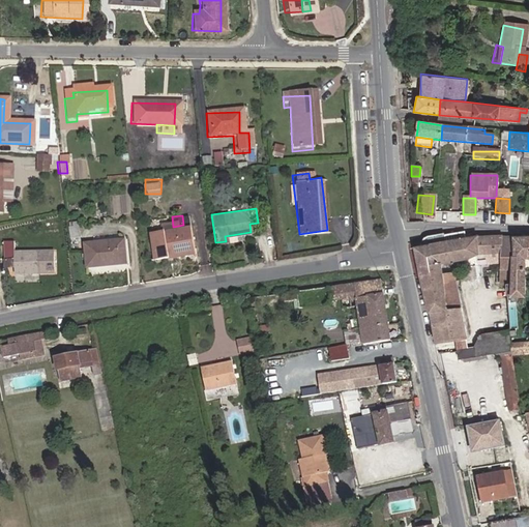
[(173,227),(145,230),(149,256),(188,252),(184,225),(183,225),(173,227)]
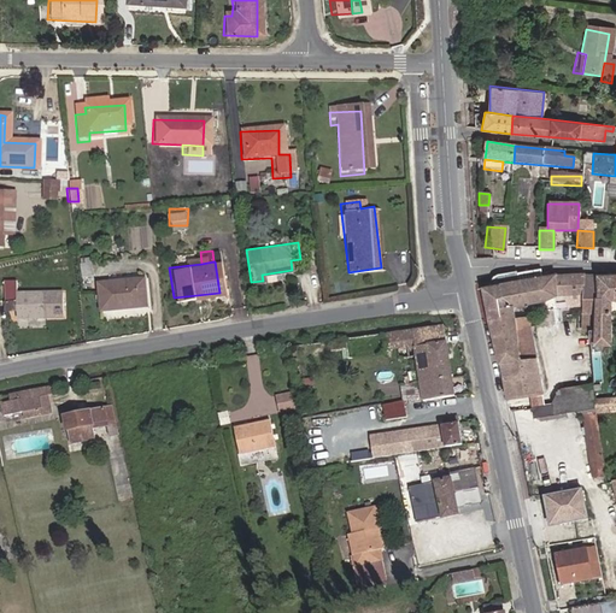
[(584,295),(582,278),(540,277),(540,270),(497,276),(493,283),(492,287),(482,288),(499,364),(500,363),(521,360),(510,304),(552,294),(584,295)]
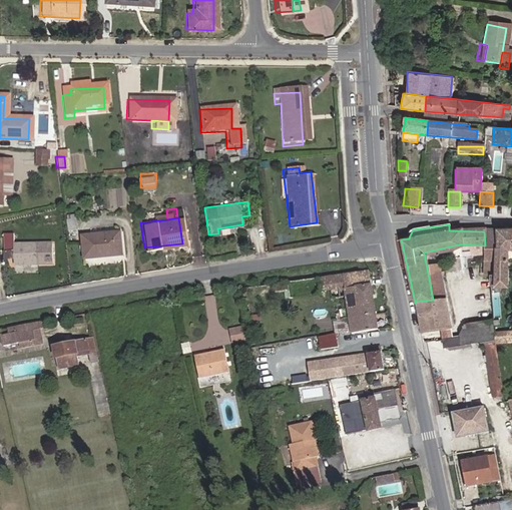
[(115,227),(78,231),(81,255),(118,249),(115,227)]
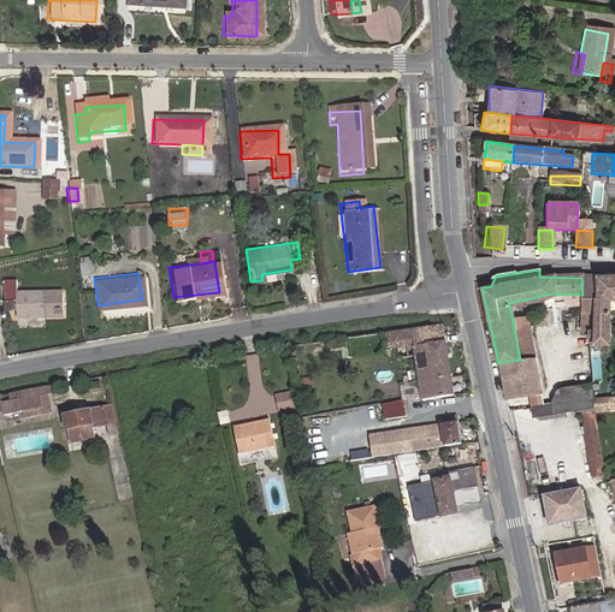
[(0,297),(11,296),(13,313),(60,307),(57,281),(10,286),(9,275),(0,275),(0,297)]
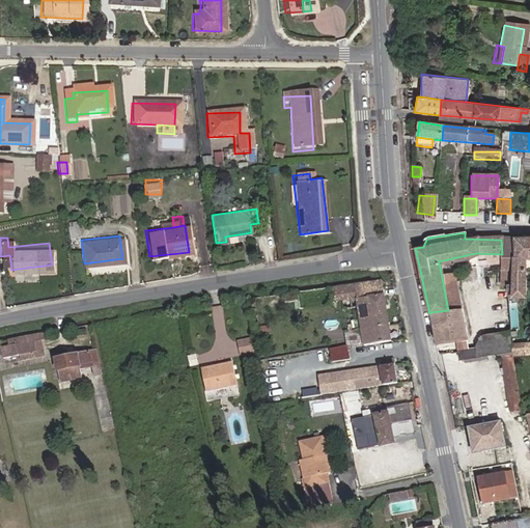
[(514,256),(515,271),(524,272),(525,257),(529,256),(529,238),(514,239),(514,256)]
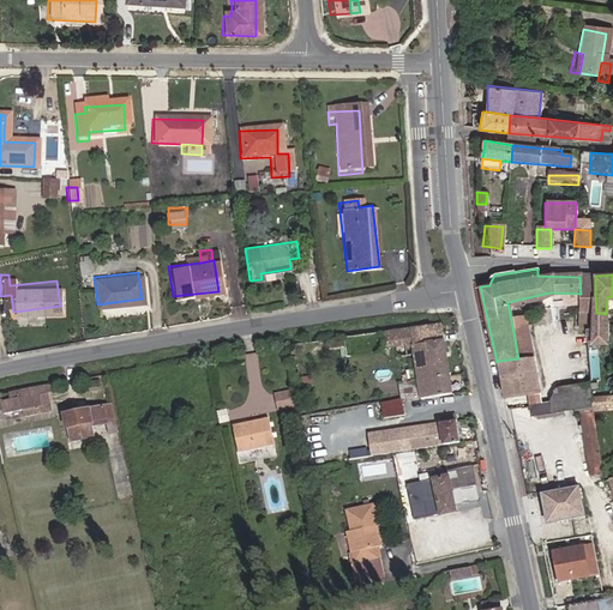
[(582,296),(595,296),(595,276),(580,277),(581,294),(582,296)]
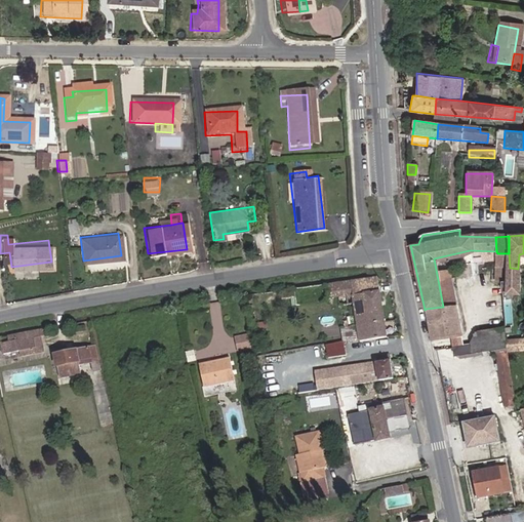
[(509,253),(497,253),(497,268),(505,268),(510,268),(509,253)]
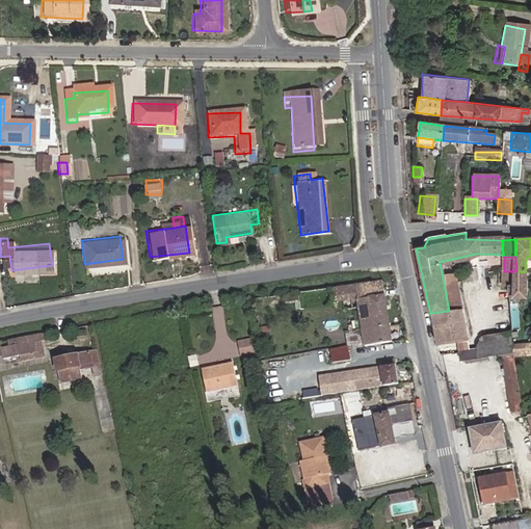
[(508,278),(507,284),(515,284),(516,271),(511,271),(511,276),(508,278)]
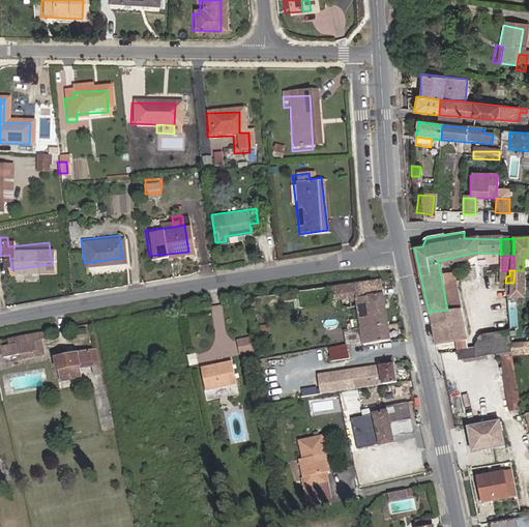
[(523,295),(523,271),(515,270),(513,283),(505,283),(506,291),(506,296),(523,295)]
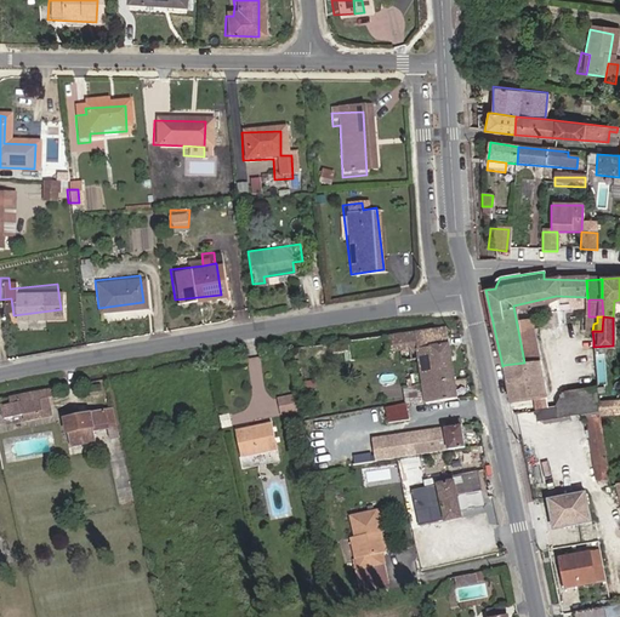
[(431,382),(454,378),(447,325),(436,327),(329,342),(330,350),(346,349),(346,359),(400,352),(402,360),(426,356),(431,382)]
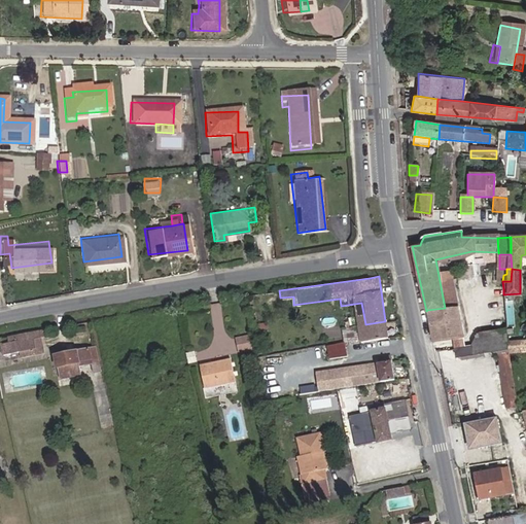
[(445,308),(427,310),(432,340),(434,350),(443,349),(442,339),(452,337),(456,362),(496,356),(504,405),(514,403),(504,355),(507,354),(506,351),(506,342),(501,342),(499,338),(470,343),(468,332),(463,333),(458,306),(445,308)]
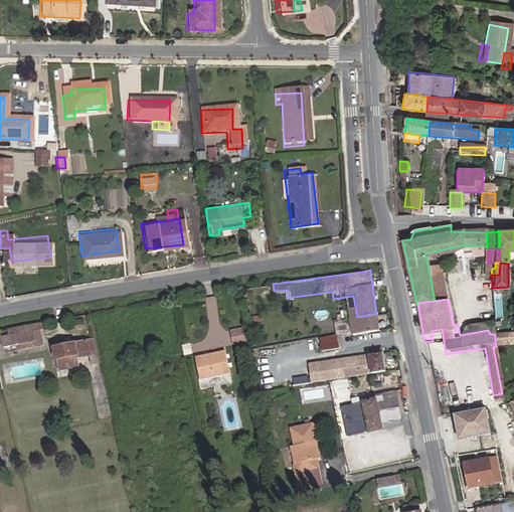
[(376,314),(357,317),(351,318),(353,333),(378,329),(376,314)]
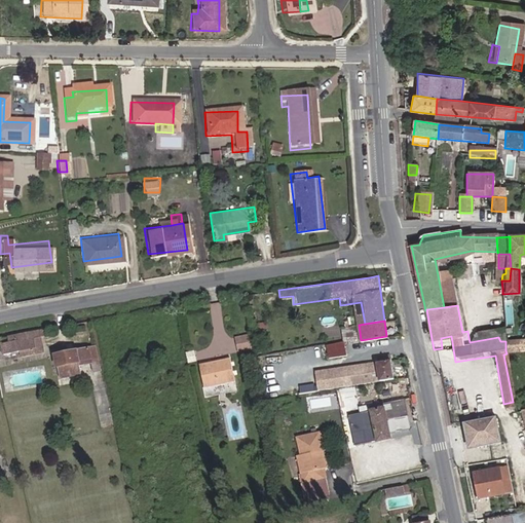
[(359,325),(343,327),(344,340),(345,342),(361,340),(359,325)]
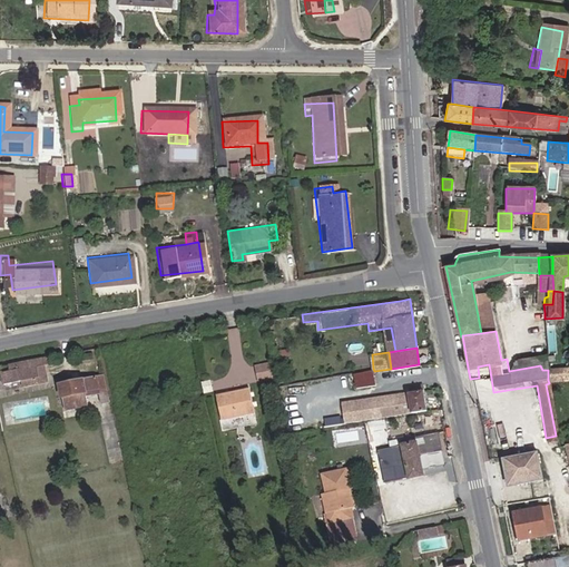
[(40,358),(15,362),(8,363),(6,364),(7,370),(0,371),(0,382),(18,380),(36,377),(35,367),(41,364),(40,358)]
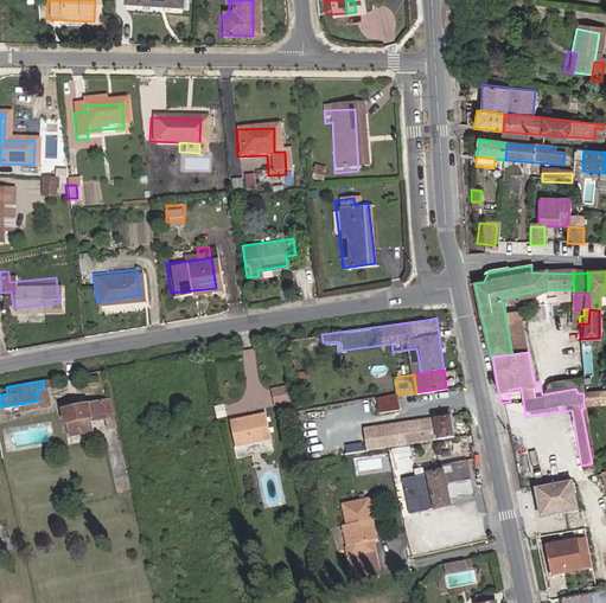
[(286,384),(270,387),(274,403),(289,401),(286,384)]
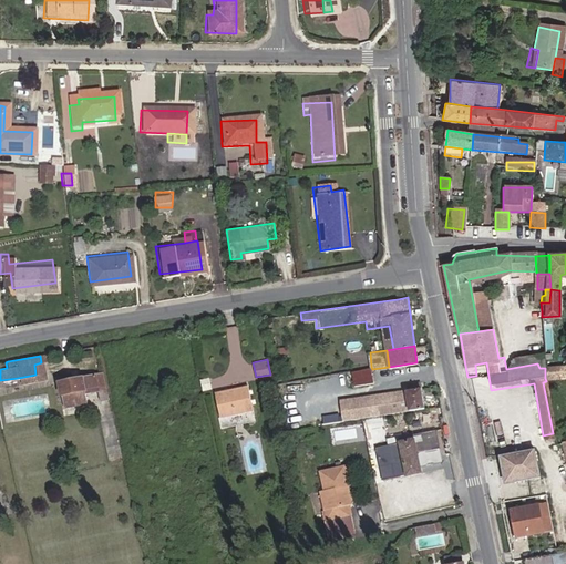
[(35,375),(18,378),(20,385),(44,380),(41,362),(34,365),(35,375)]
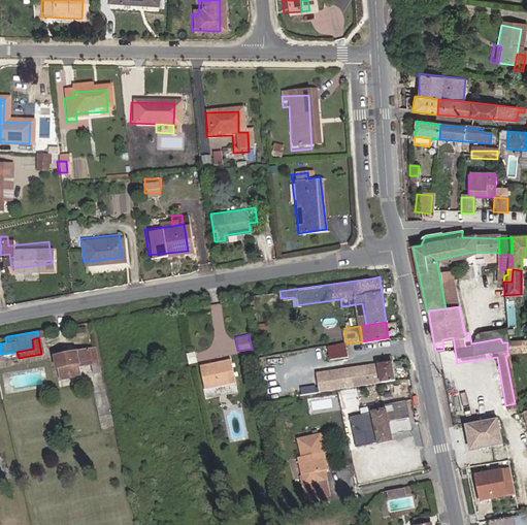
[(524,351),(524,339),(507,340),(507,342),(507,352),(524,351)]
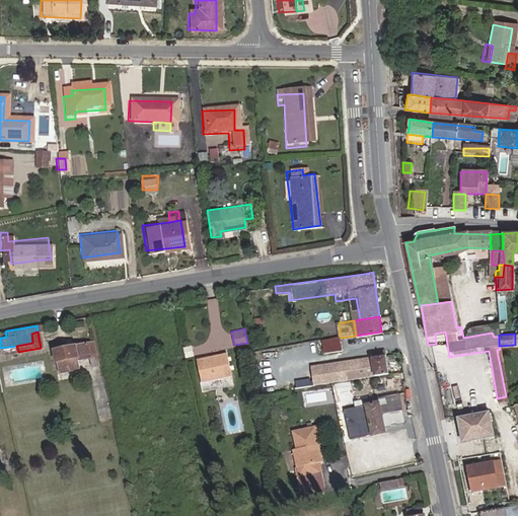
[(342,341),(341,338),(340,336),(321,339),(323,350),(324,356),(343,352),(342,341)]
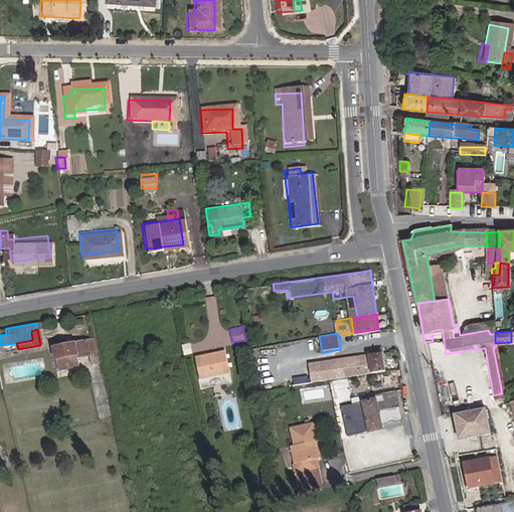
[(96,357),(95,351),(92,338),(50,347),(54,363),(56,368),(82,363),(80,354),(88,353),(90,362),(97,360),(96,357)]
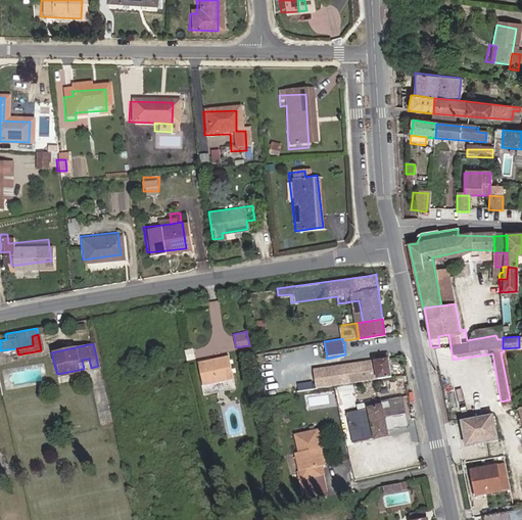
[(316,369),(317,387),(332,385),(334,385),(345,383),(351,382),(367,380),(376,379),(380,378),(390,377),(387,359),(386,351),(374,353),(375,360),(316,369)]
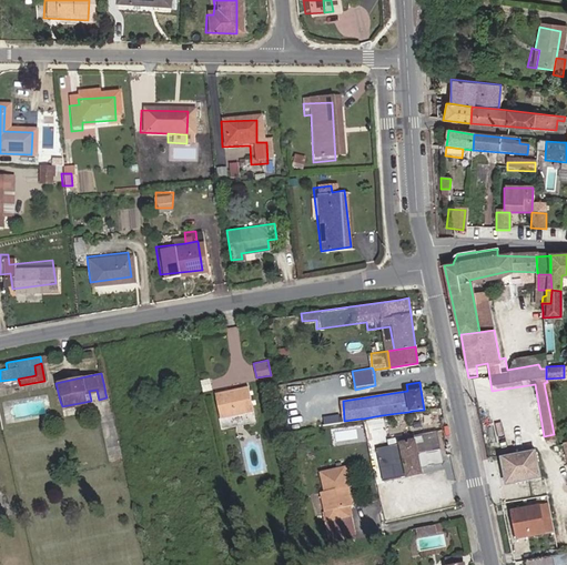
[(214,394),(220,419),(253,411),(247,386),(214,394)]
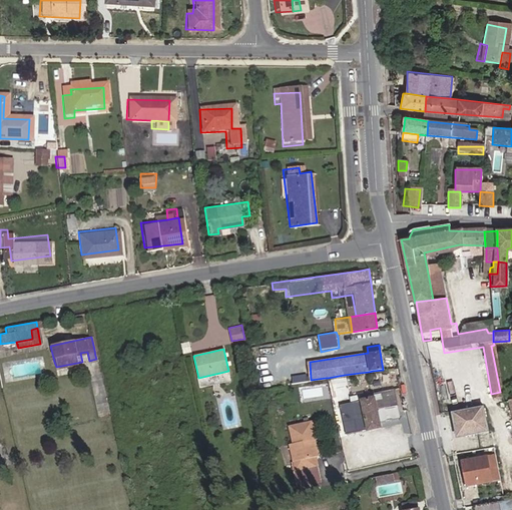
[(383,370),(373,371),(374,380),(387,379),(386,370),(383,370)]
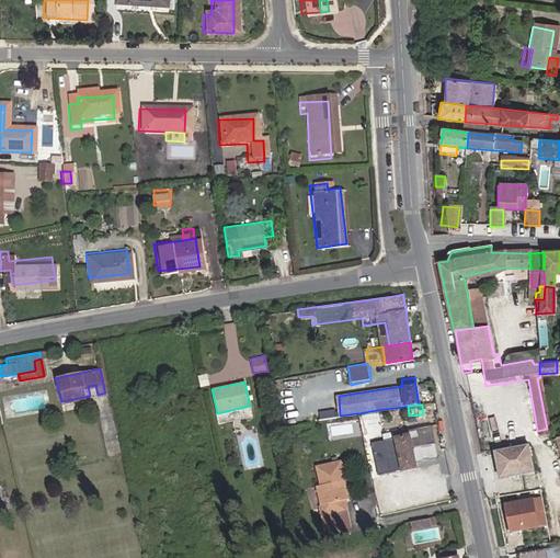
[(377,410),(370,411),(375,434),(383,433),(377,410)]
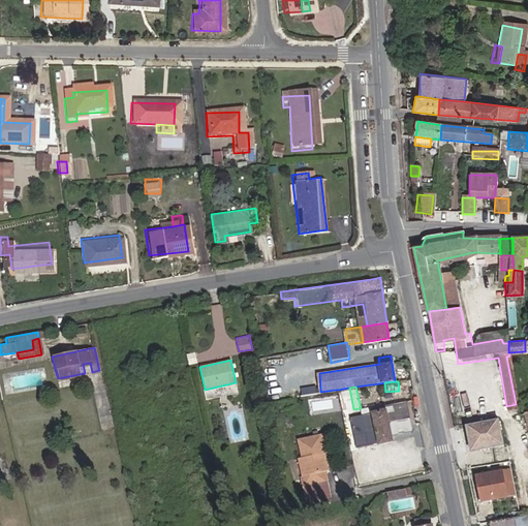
[(343,412),(353,409),(349,388),(338,390),(343,412)]
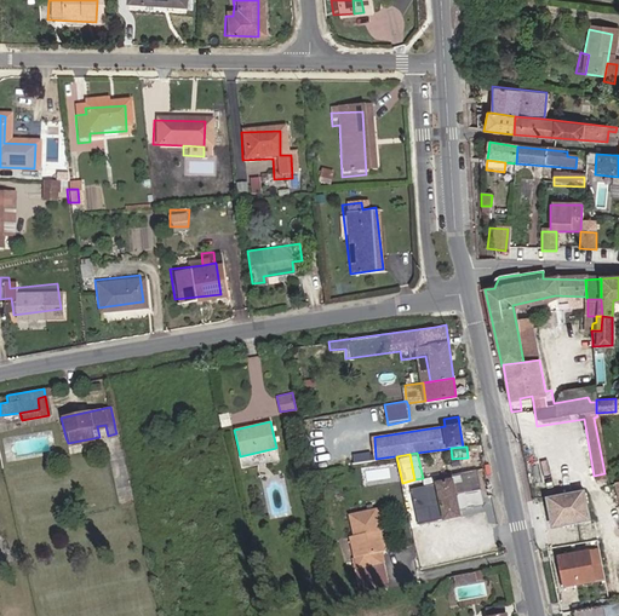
[(451,478),(424,484),(433,520),(458,516),(456,508),(480,504),(473,471),(450,476),(451,478)]
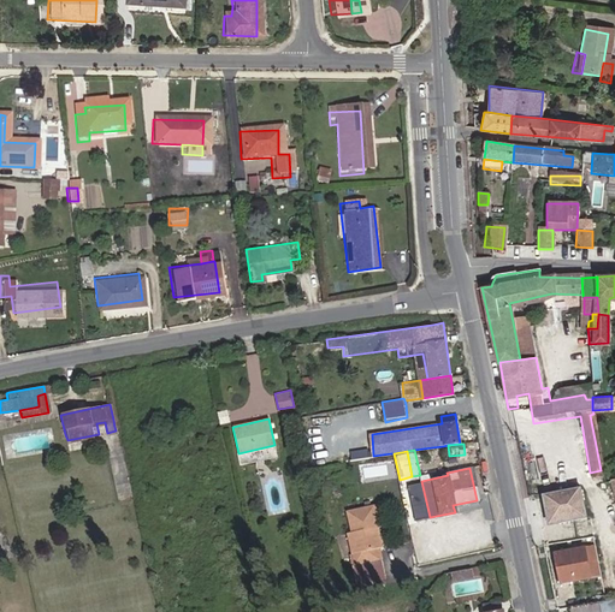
[(579,489),(542,495),(545,516),(557,523),(585,518),(579,489)]
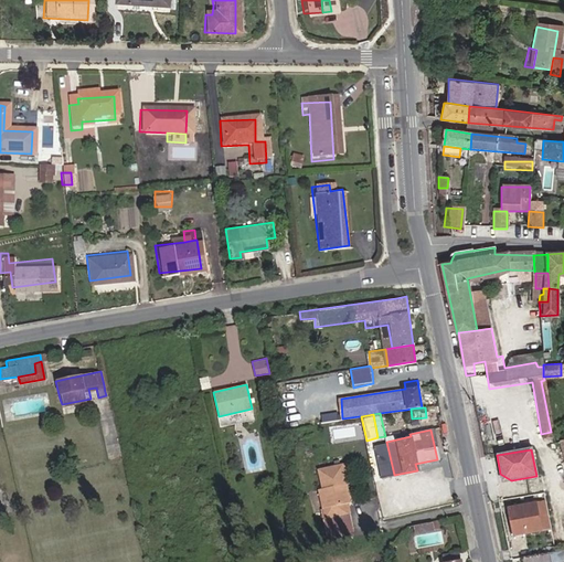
[(349,500),(342,462),(316,467),(319,484),(316,485),(321,515),(344,510),(342,501),(349,500)]
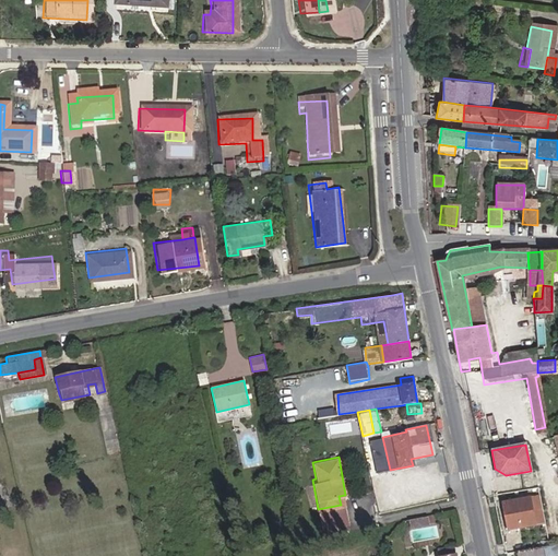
[(387,504),(382,488),(375,489),(378,505),(387,504)]
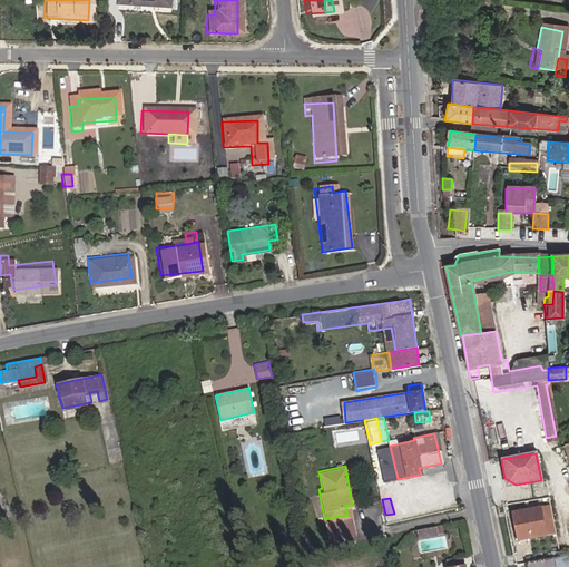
[(538,508),(511,514),(517,541),(543,536),(538,508)]
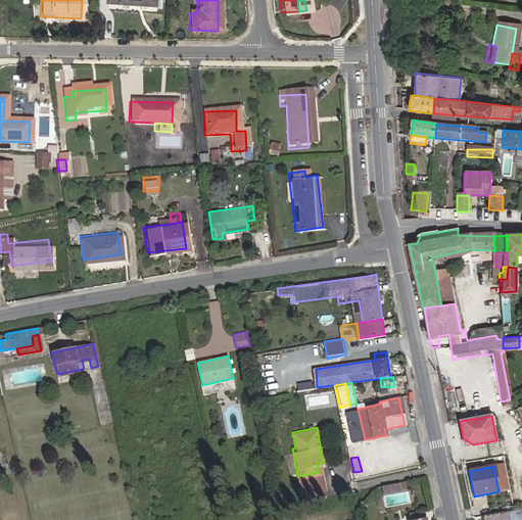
[(401,489),(399,482),(388,485),(389,492),(401,489)]
